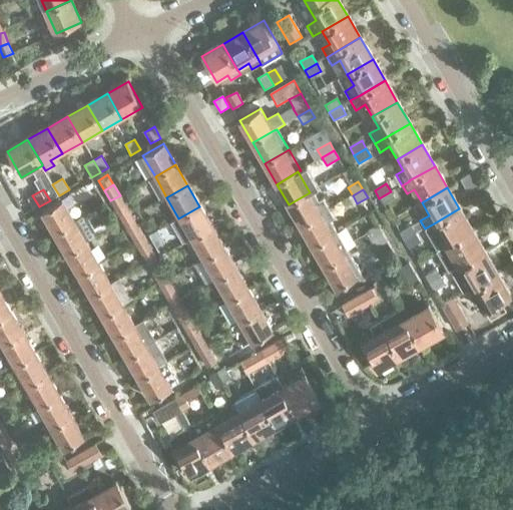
[(329,209),(323,199),(319,201),(312,190),(310,192),(289,204),(301,225),(322,213),(329,209)]
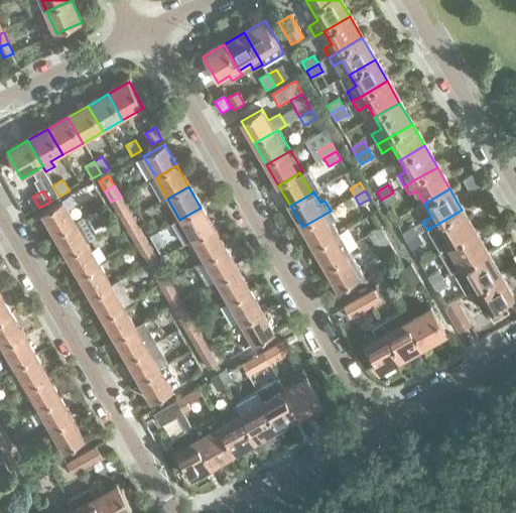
[(393,193),(381,200),(386,208),(398,201),(393,193)]
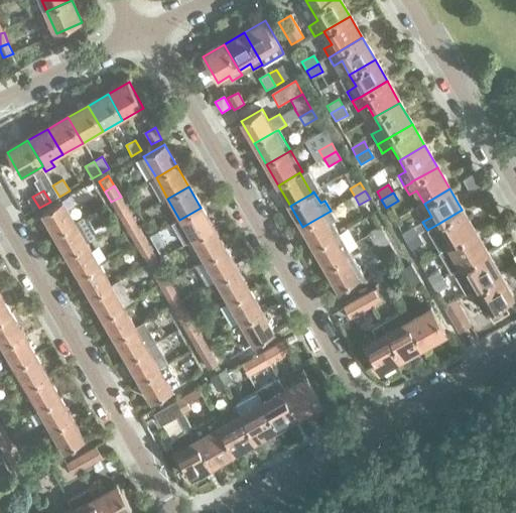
[(55,234),(76,223),(69,211),(75,207),(70,197),(63,201),(42,213),(55,234)]
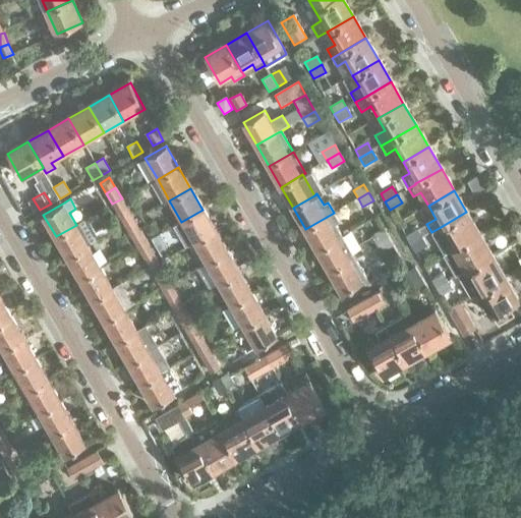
[(122,198),(112,204),(118,215),(128,209),(122,198)]
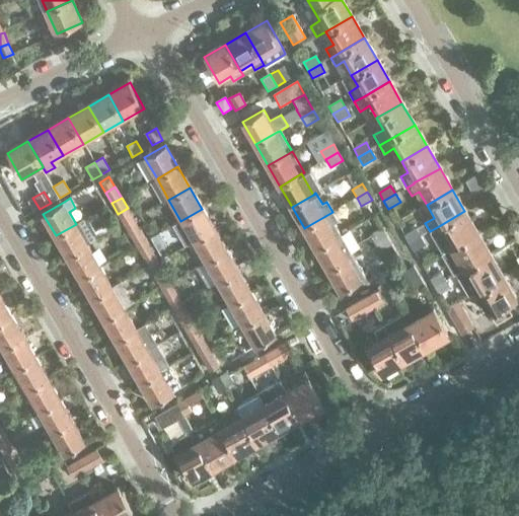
[(124,224),(134,219),(128,208),(118,214),(124,224)]
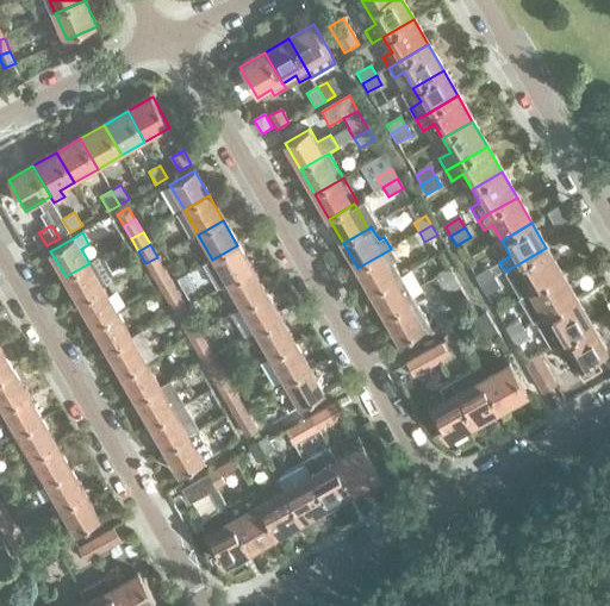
[(251,270),(237,245),(212,260),(226,283),(251,270)]
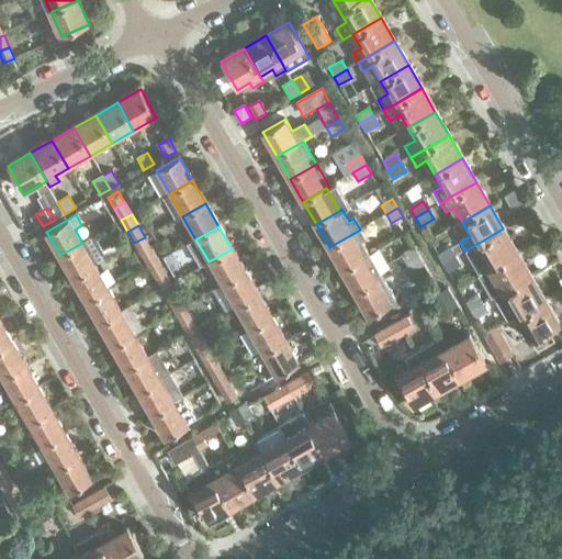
[(480,275),(490,269),(489,268),(517,253),(503,228),(475,245),(465,250),(480,275)]
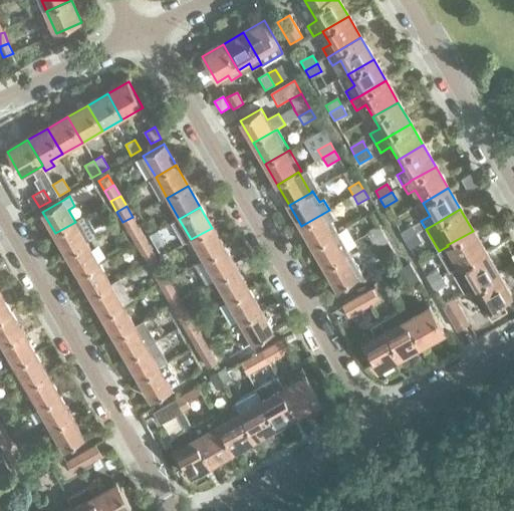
[(138,214),(141,219),(150,215),(147,210),(138,214)]
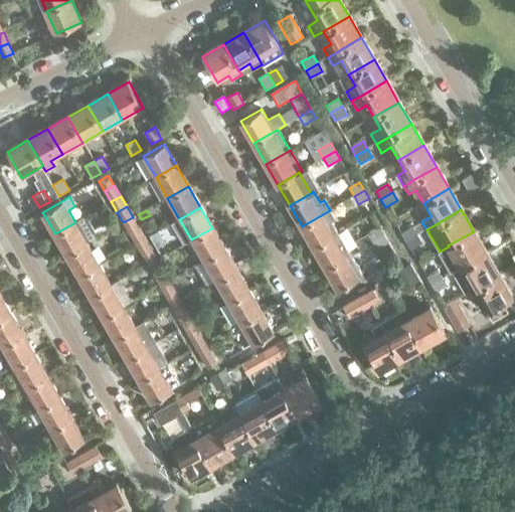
[(336,220),(330,210),(323,214),(302,226),(314,247),(334,235),(338,233),(332,222),(336,220)]
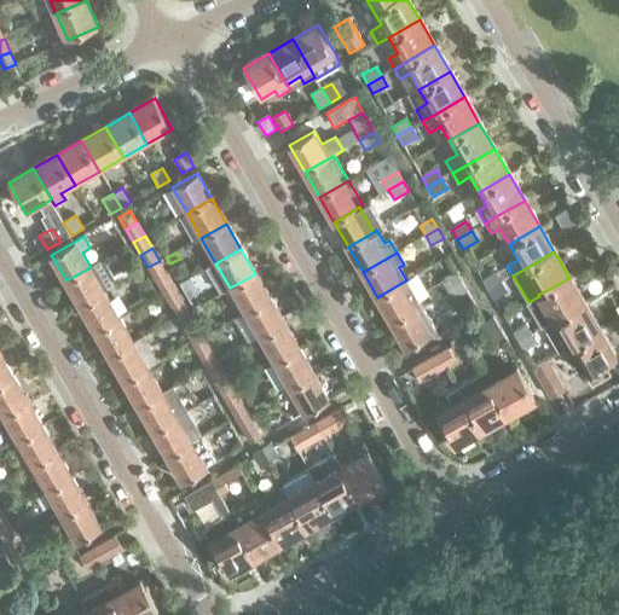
[(160,261),(148,267),(155,280),(167,273),(160,261)]
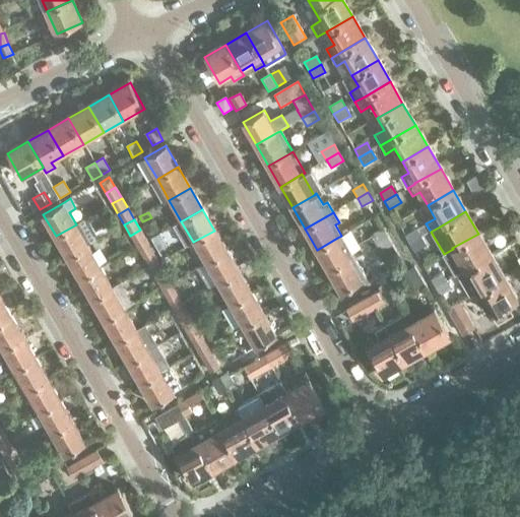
[(88,245),(76,224),(56,236),(68,257),(88,245)]
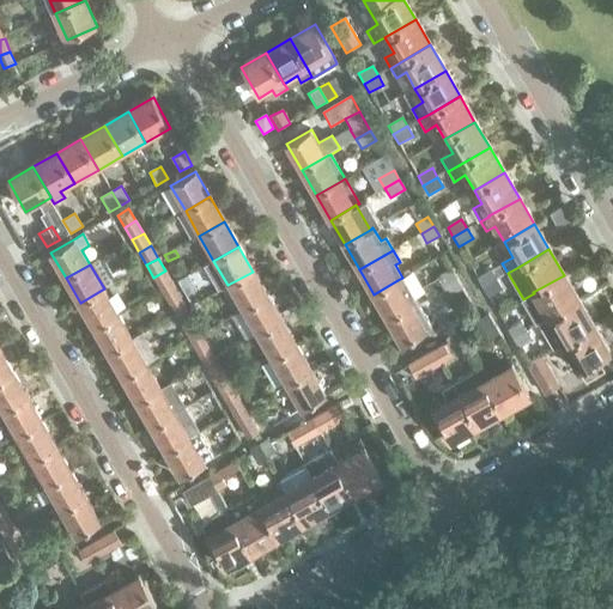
[(443,287),(457,279),(451,269),(437,278),(443,287)]
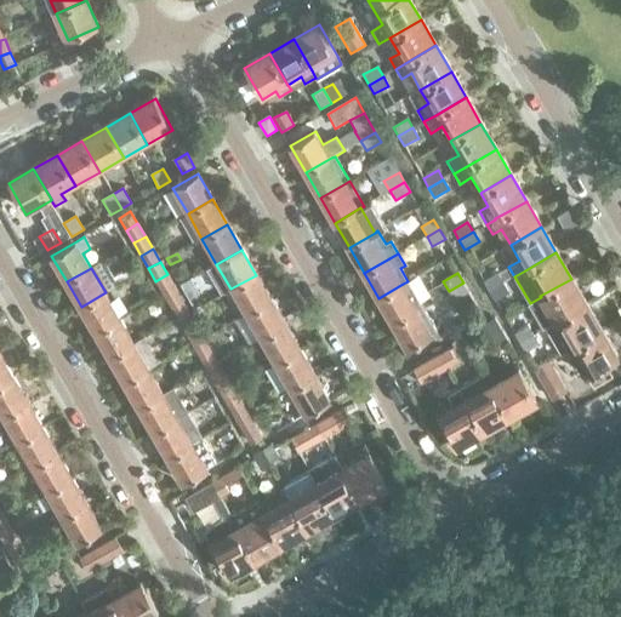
[(163,293),(175,287),(167,274),(155,281),(163,293)]
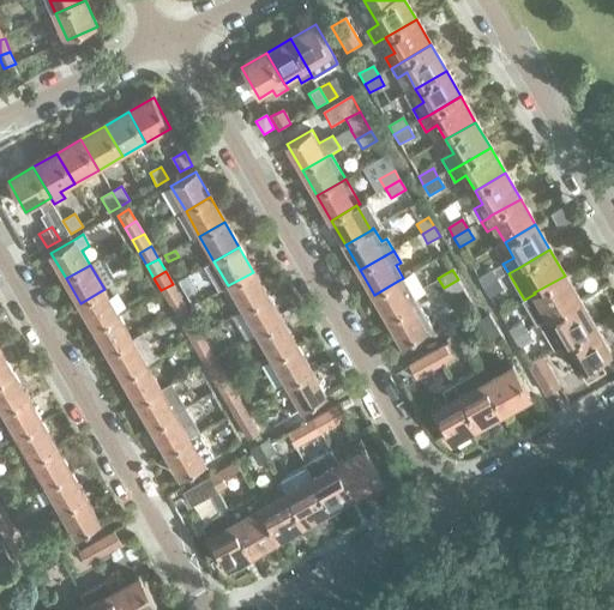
[(483,288),(498,281),(492,271),(479,279),(483,288)]
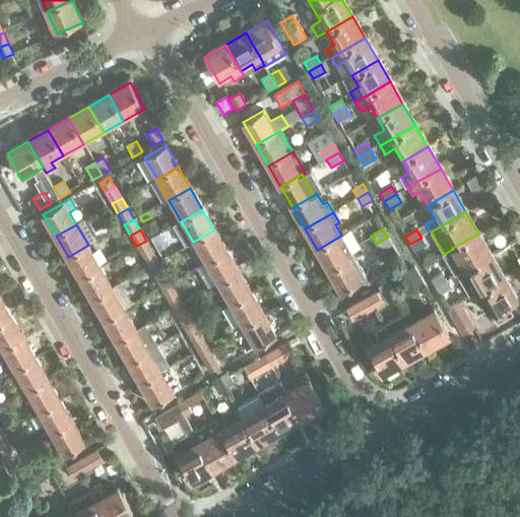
[(226,251),(214,231),(193,242),(205,263),(226,251)]
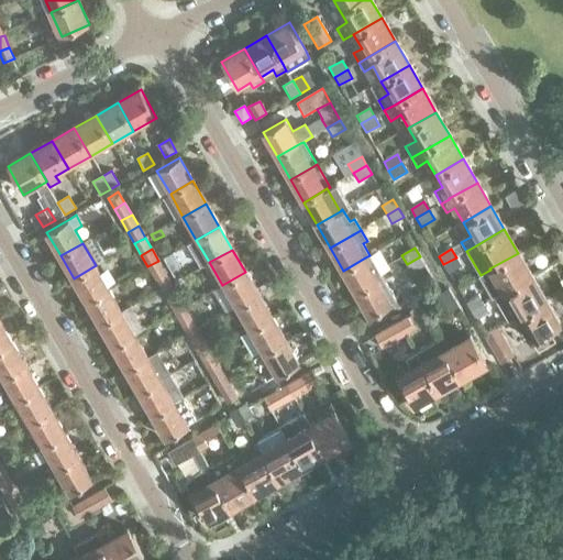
[(489,268),(490,270),(504,293),(531,276),(518,253),(489,268)]
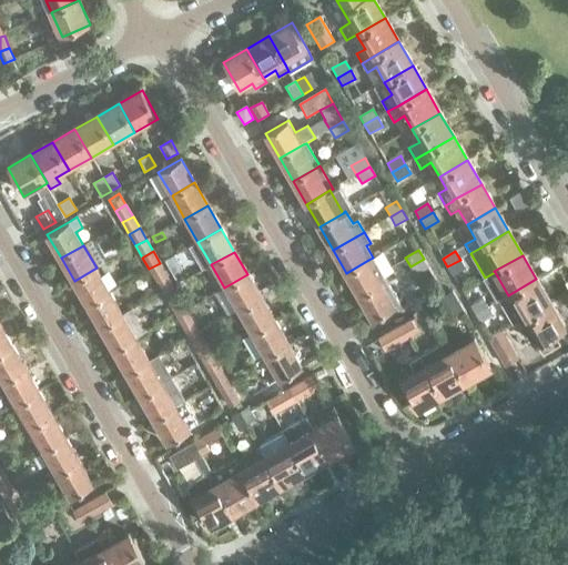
[(386,280),(373,258),(368,260),(346,273),(359,295),(386,280)]
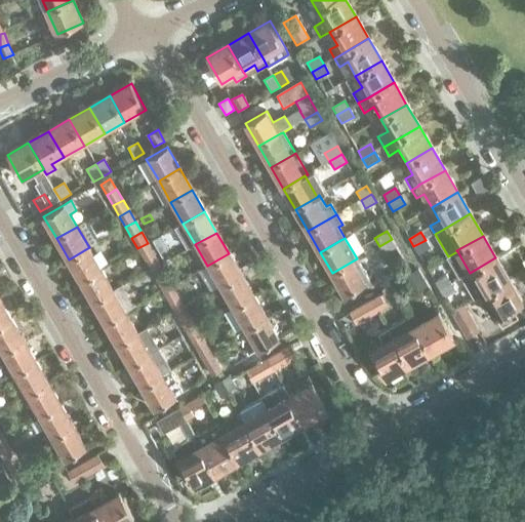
[(392,239),(379,246),(384,254),(395,248),(396,248),(397,248),(392,239)]
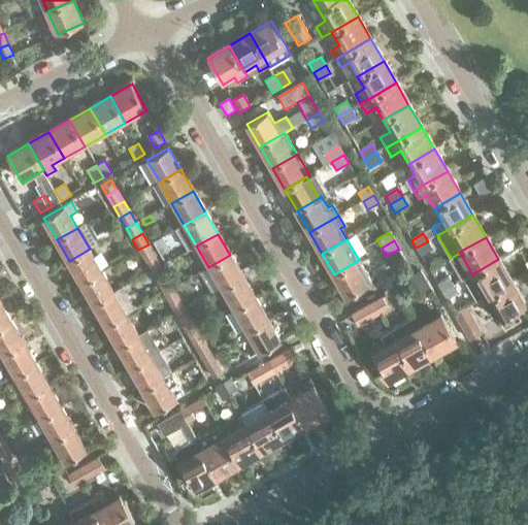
[(428,241),(416,248),(421,257),(433,250),(428,241)]
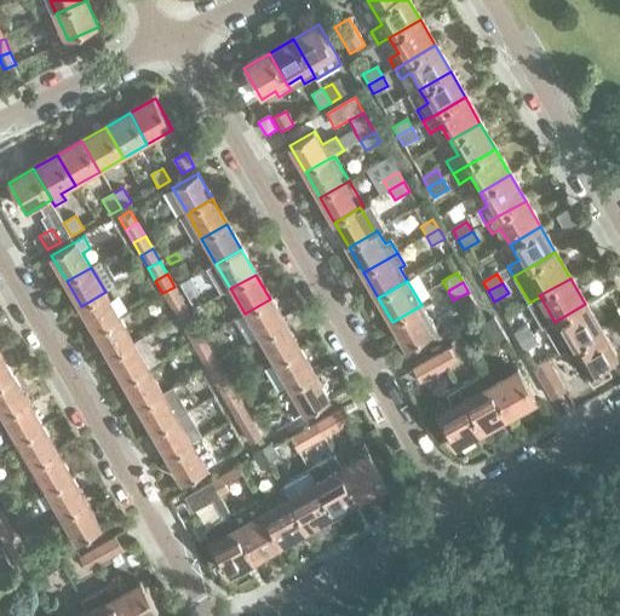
[(174,287),(162,293),(170,306),(182,299),(174,287)]
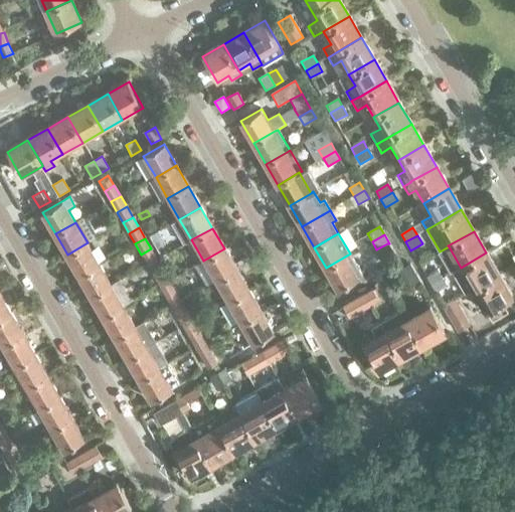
[(100,264),(88,242),(67,254),(79,276),(100,264)]
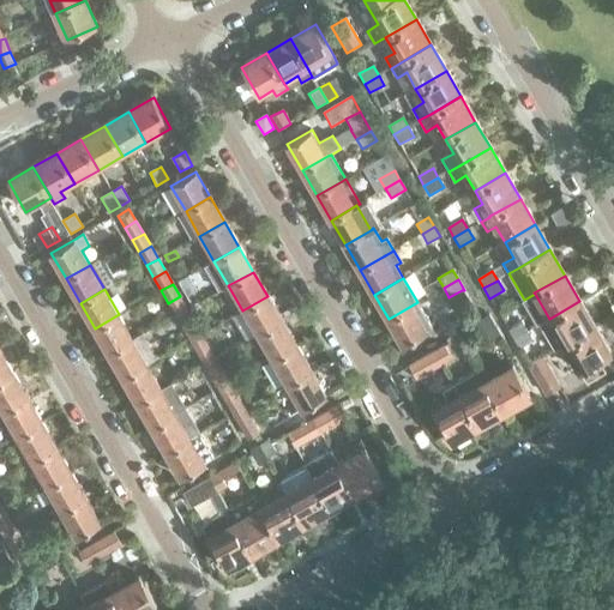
[(462,290),(449,297),(445,300),(457,321),(475,312),(463,290),(462,290)]
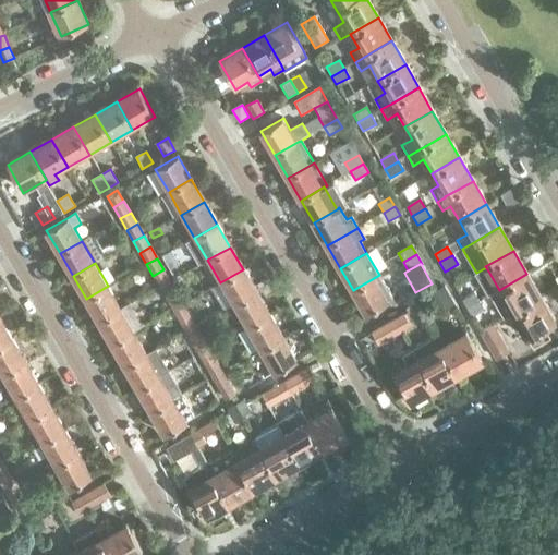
[(159,287),(170,281),(164,269),(153,276),(159,287)]
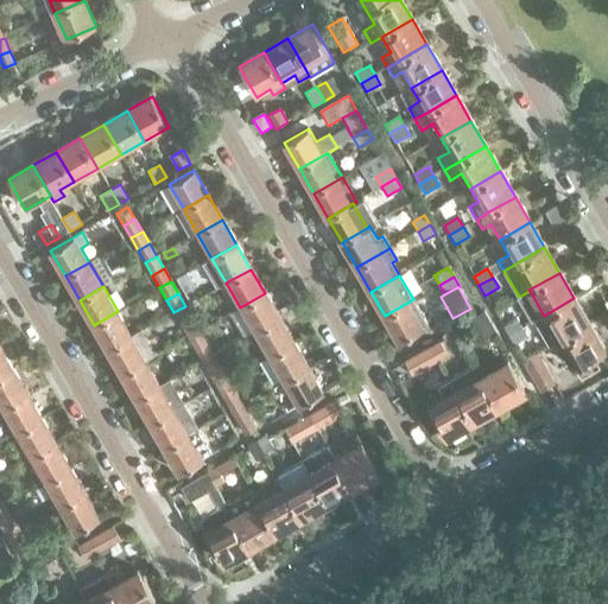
[(265,293),(240,307),(254,332),(279,318),(265,293)]
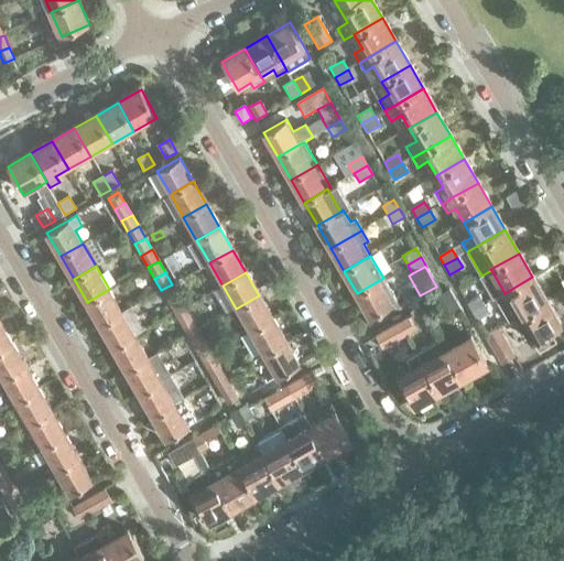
[(518,316),(546,300),(532,277),(505,293),(495,299),(501,309),(510,303),(518,316)]
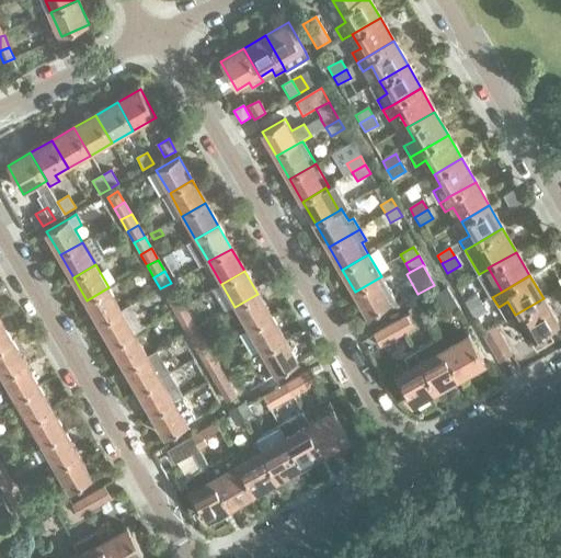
[(395,300),(381,276),(355,292),(368,316),(391,303),(395,300)]
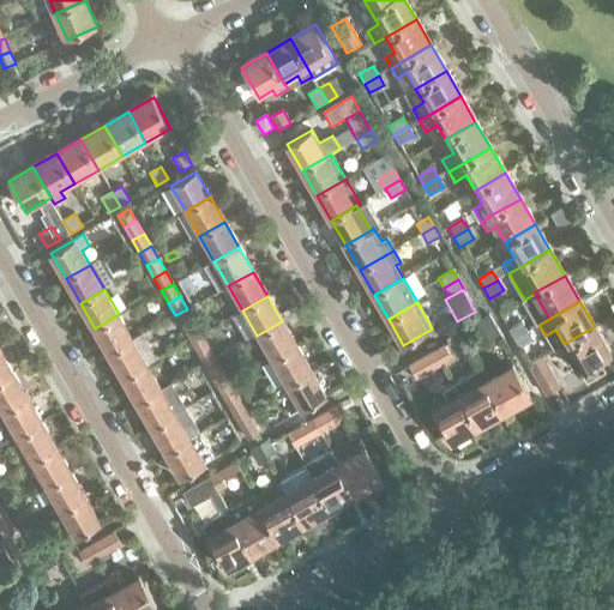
[(187,309),(175,315),(182,328),(194,321),(187,309)]
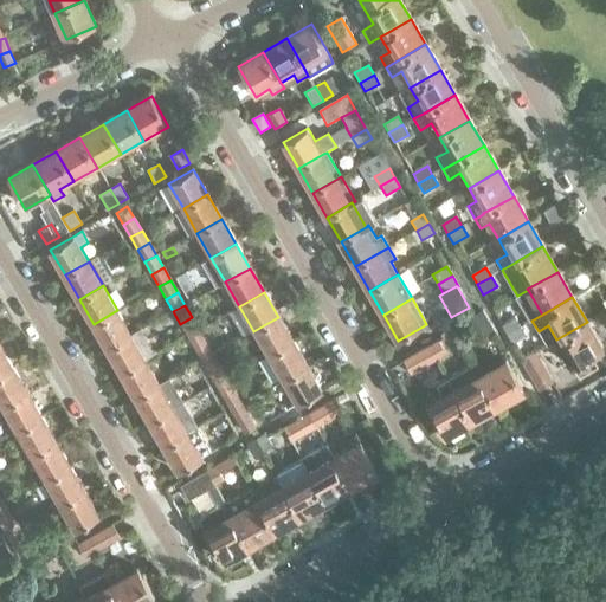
[(131,335),(117,310),(94,324),(108,349),(131,335)]
